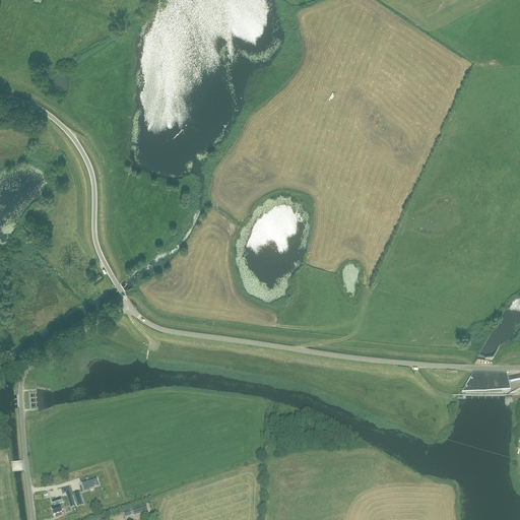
[(492,362),(501,345),(500,345),(494,355),(485,355),(484,360),(477,359),(474,365),(493,365),(493,362),(492,362)]
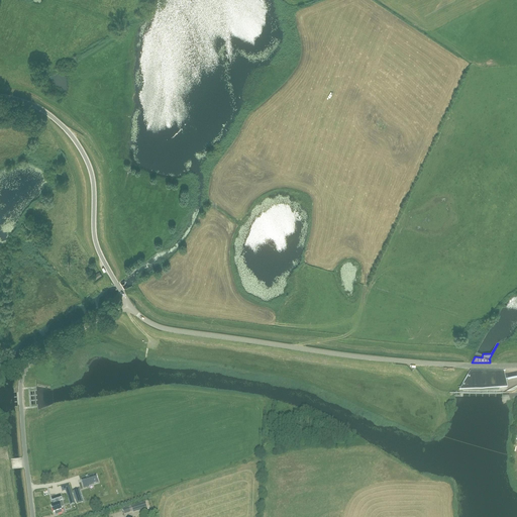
[(470,371),(459,390),(460,390),(460,389),(499,389),(501,380),(516,377),(516,373),(502,376),(503,372),(470,371)]
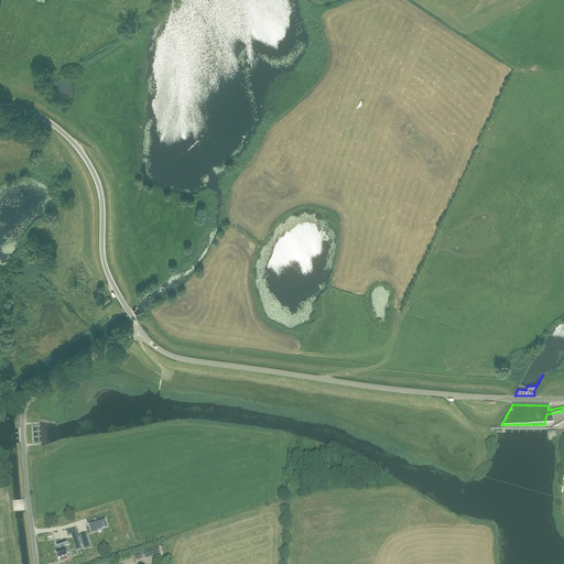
[(563,420),(551,429),(559,429),(563,425),(563,420)]
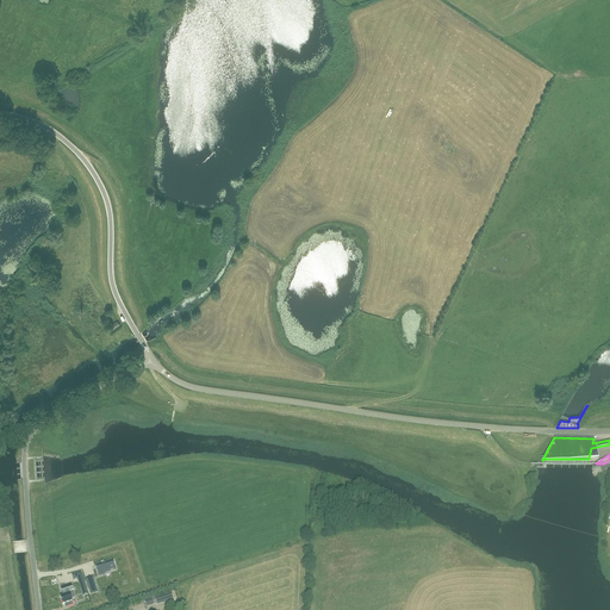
[(111,571),(117,568),(116,566),(114,562),(113,560),(113,561),(112,558),(98,564),(99,567),(99,568),(100,574),(103,573),(105,572),(111,570),(111,571)]
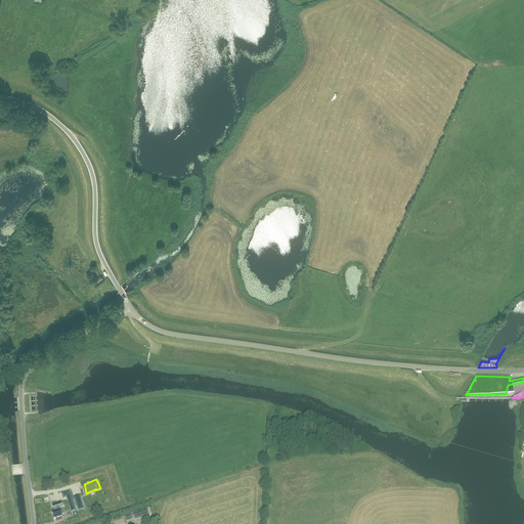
[(74,498),(76,504),(78,510),(84,508),(82,501),(80,496),(74,498)]
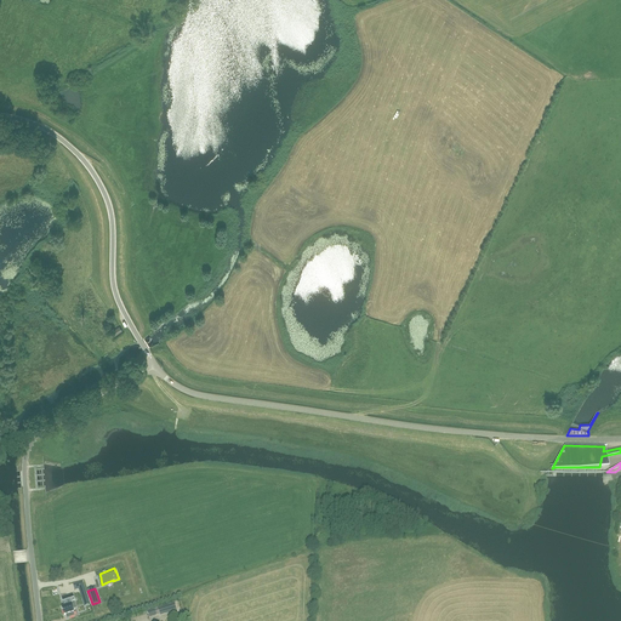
[(175,603),(147,611),(149,617),(159,614),(160,616),(177,610),(175,603)]
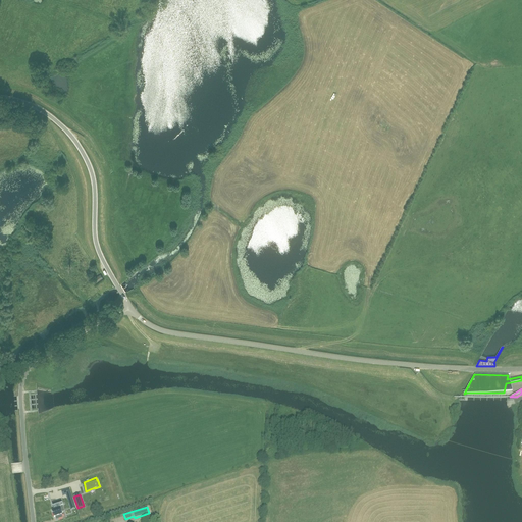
[(61,512),(64,511),(62,508),(60,508),(59,508),(52,511),(54,517),(62,515),(61,512)]
